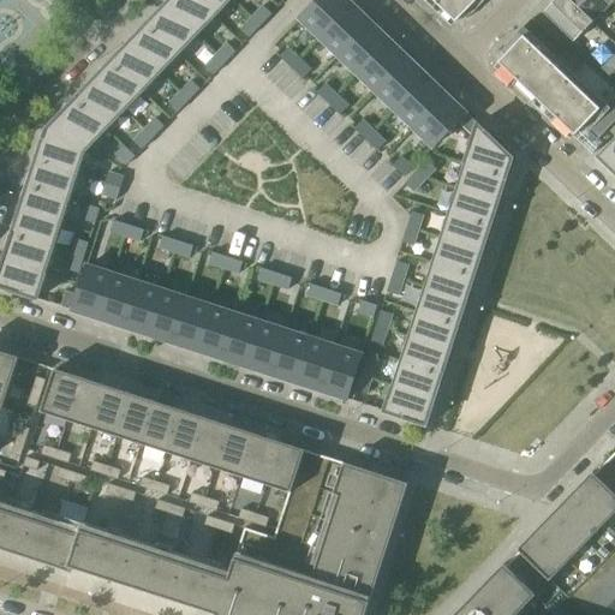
[(195,0),(169,0),(165,6),(196,37),(214,18),(195,0)]
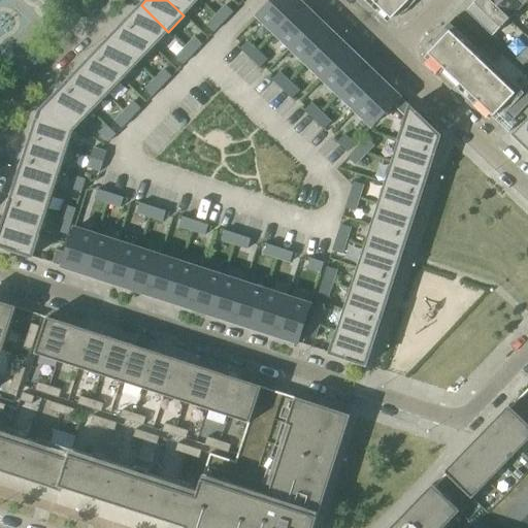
[(167,0),(184,15),(199,0),(167,0)]
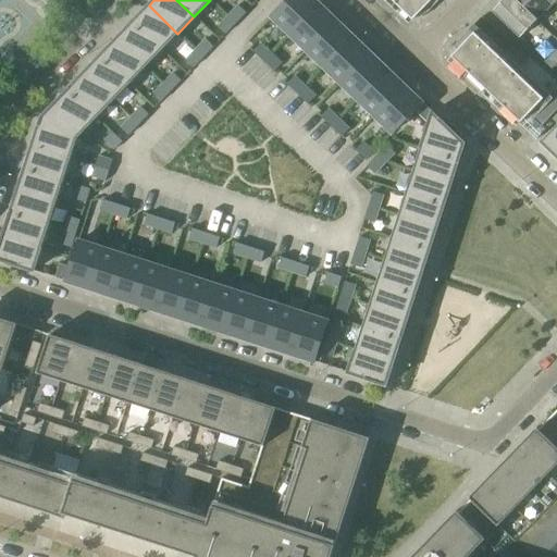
[(288,0),(270,20),(287,37),(319,4),(313,0),(288,0)]
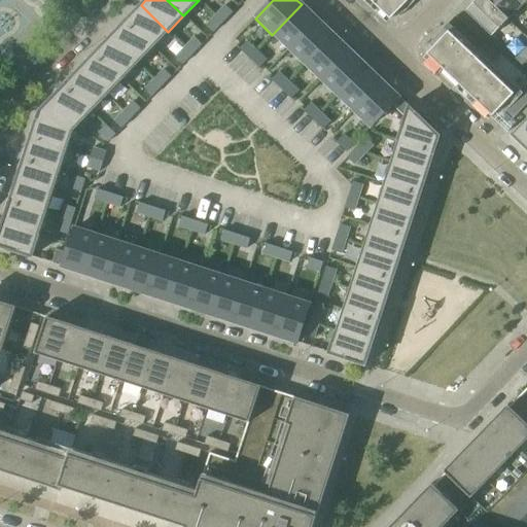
[(370,0),(390,19),(396,12),(400,16),(415,0),(370,0)]
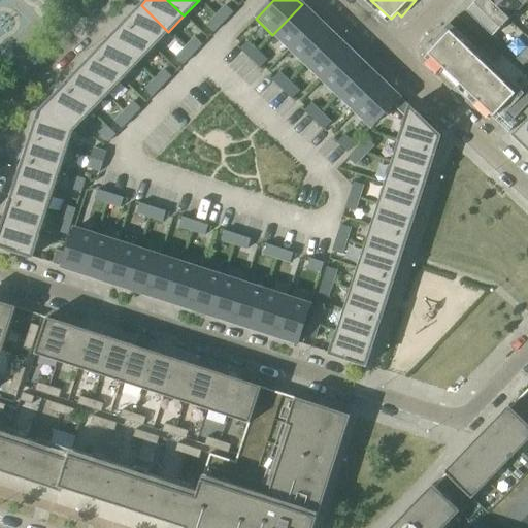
[(509,18),(488,0),(476,0),(466,11),(492,36),(509,18)]
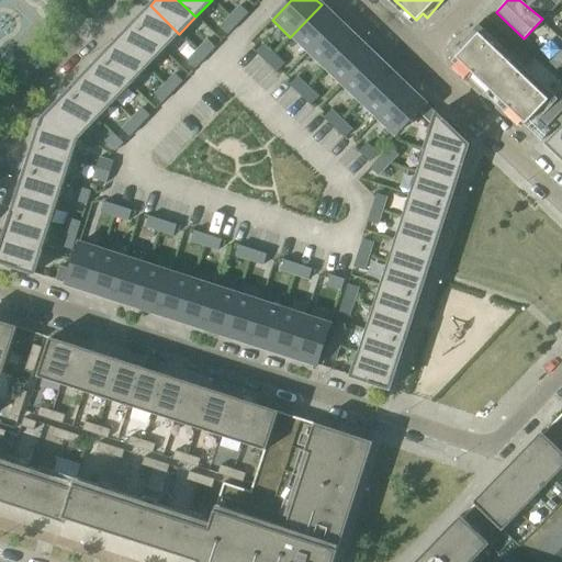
[(553,0),(519,0),(542,19),(558,3),(553,0)]
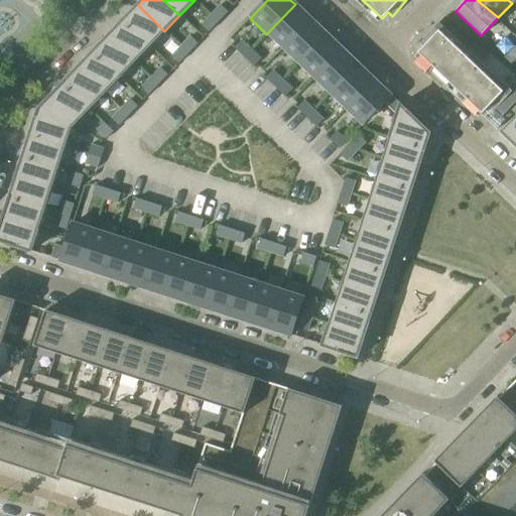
[(266,34),(282,49),(310,19),(295,4),(266,34)]
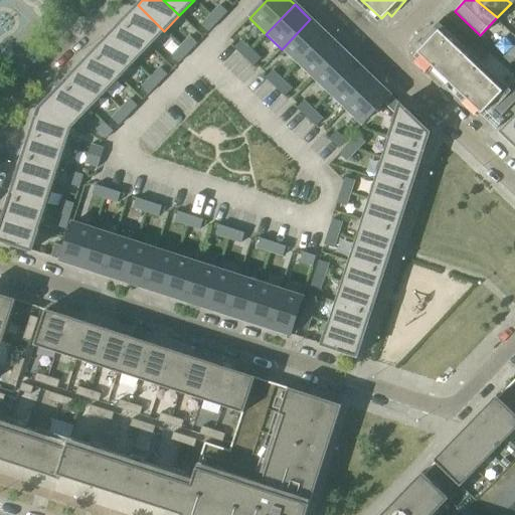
[(138,5),(123,21),(149,47),(164,31),(138,5)]
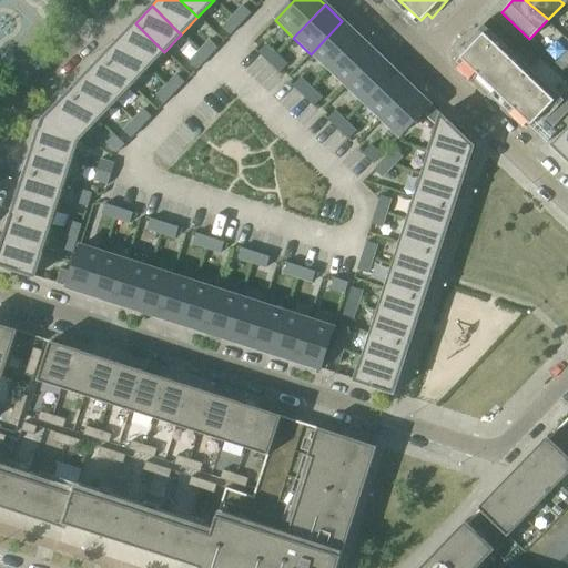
[(234,18),(240,24),(250,14),(243,9),(234,18)]
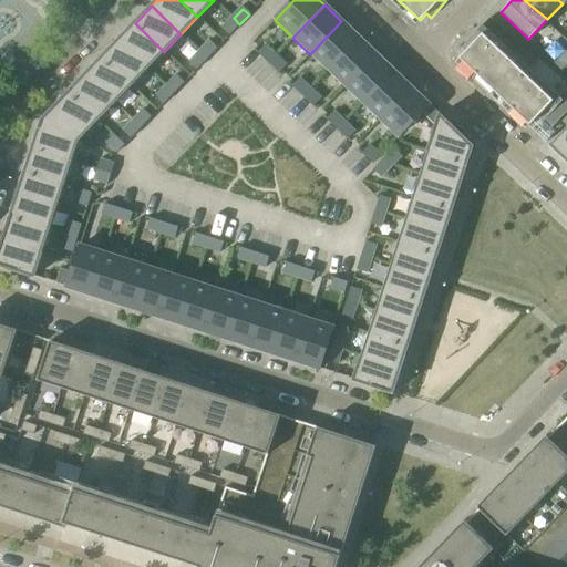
[(239,24),(234,18),(224,28),(230,34),(239,24)]
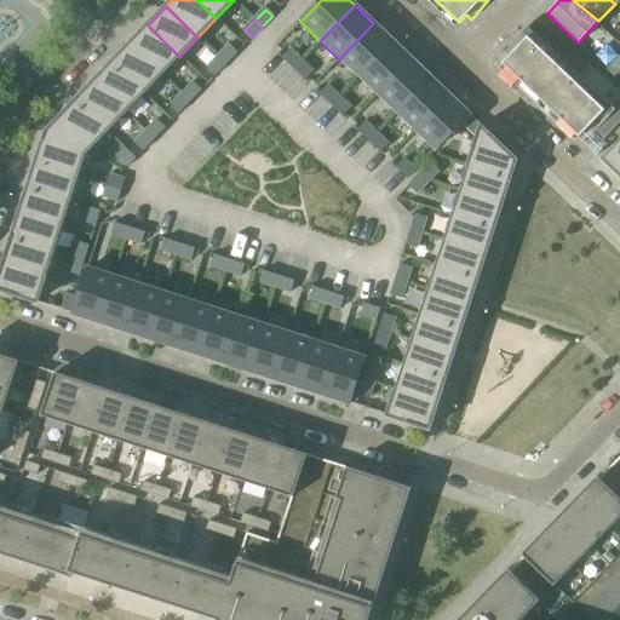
[(339,59),(357,78),(392,41),(373,23),(339,59)]
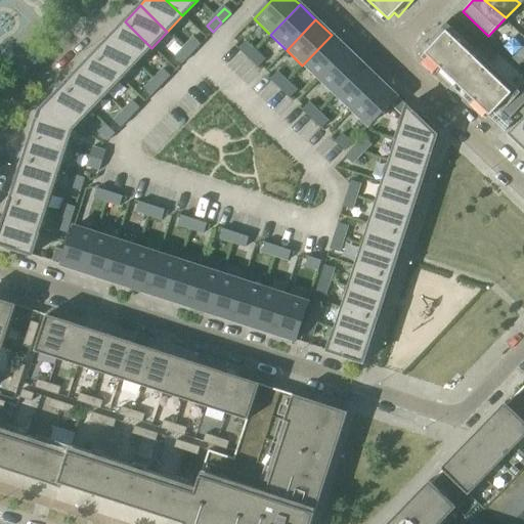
[(110,38),(137,63),(151,48),(125,22),(110,38)]
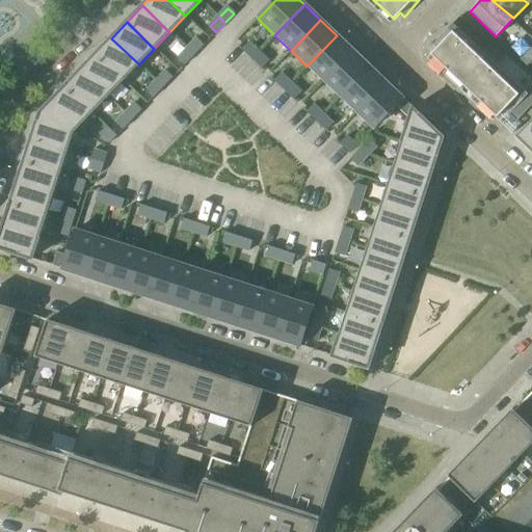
[(513,133),(521,125),(516,121),(531,104),(531,84),(531,85),(526,91),(527,94),(526,94),(522,89),(517,94),(455,33),(458,29),(452,24),(433,45),(436,48),(430,54),(497,117),(496,118),(512,134),(513,133)]
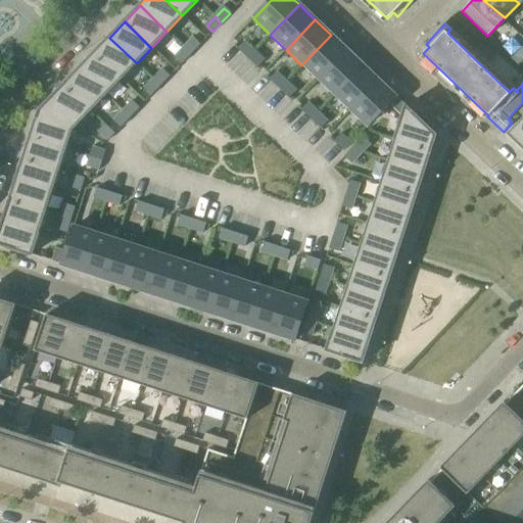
[(301,65),(318,81),(347,50),(331,35),(301,65)]
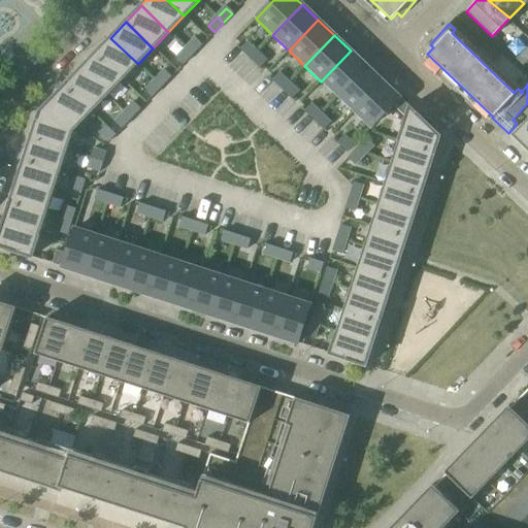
[(95,54),(123,80),(138,64),(110,38),(95,54)]
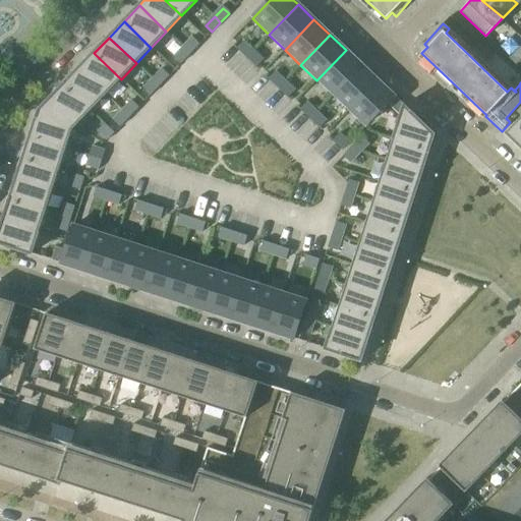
[(192,40),(184,49),(190,54),(198,45),(192,40)]
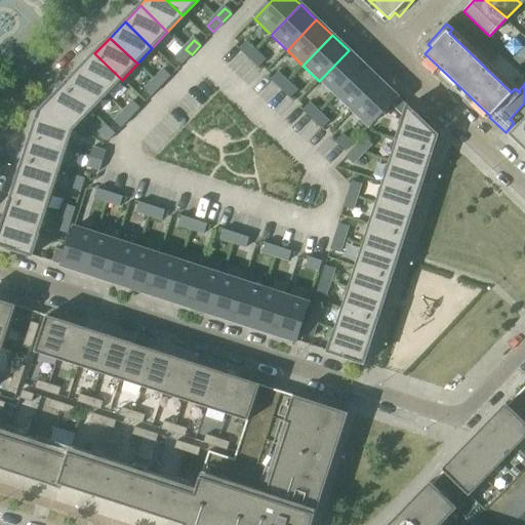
[(239,50),(248,58),(253,52),(245,44),(239,50)]
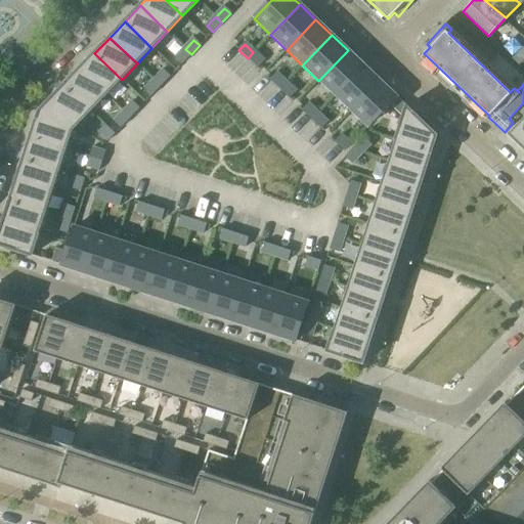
[(482,44),(476,51),(489,63),(495,56),(482,44)]
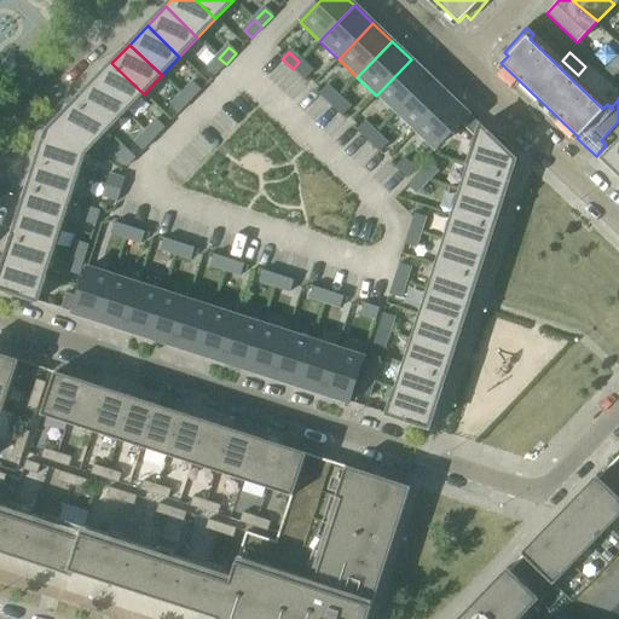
[(605,69),(613,76),(618,69),(618,57),(618,56),(605,69)]
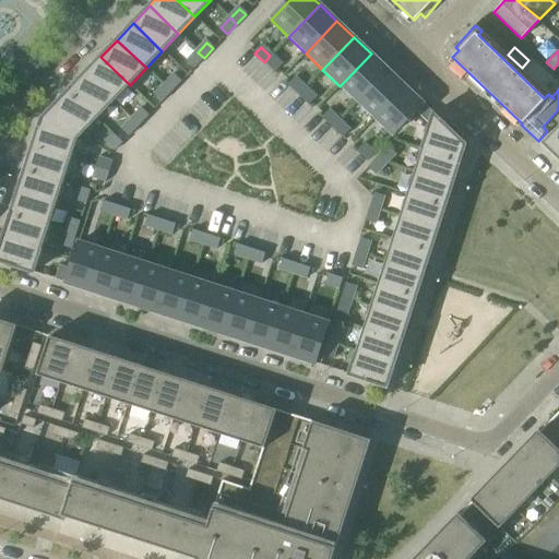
[(204,58),(198,52),(188,61),(194,68),(204,58)]
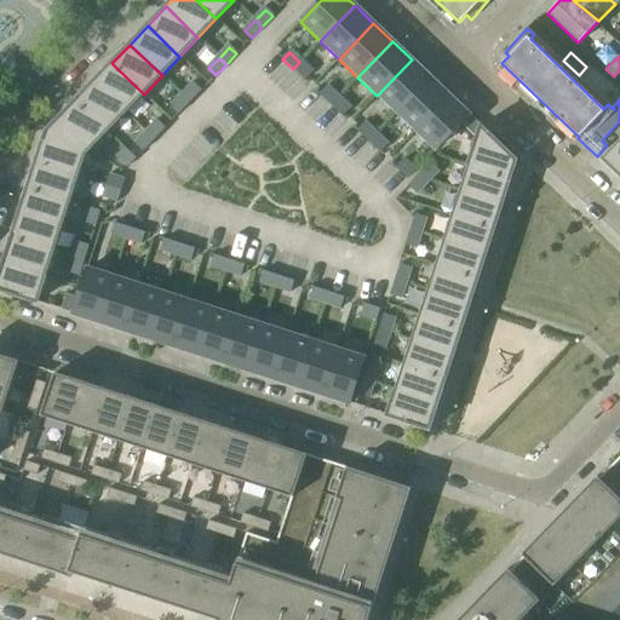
[(377,96),(395,114),(430,78),(412,59),(377,96)]
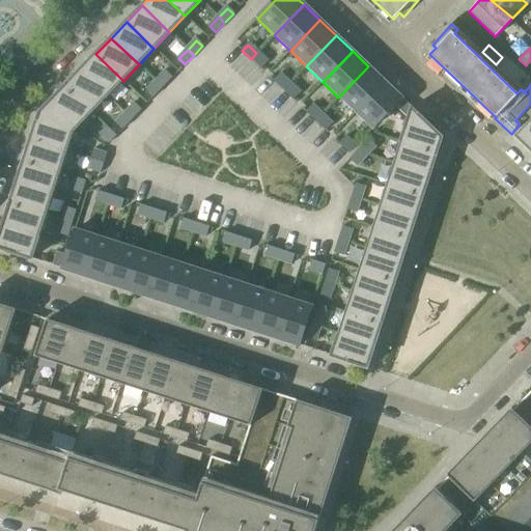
[(256,53),(251,59),(259,67),(266,62),(256,53)]
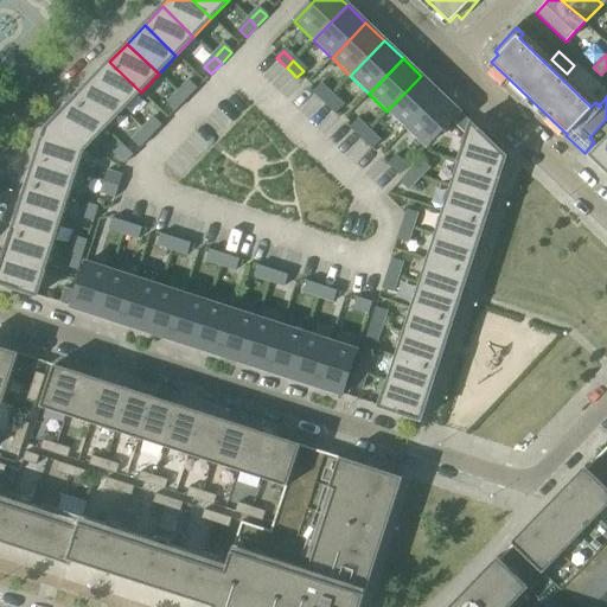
[(91,81),(123,110),(141,93),(109,62),(91,81)]
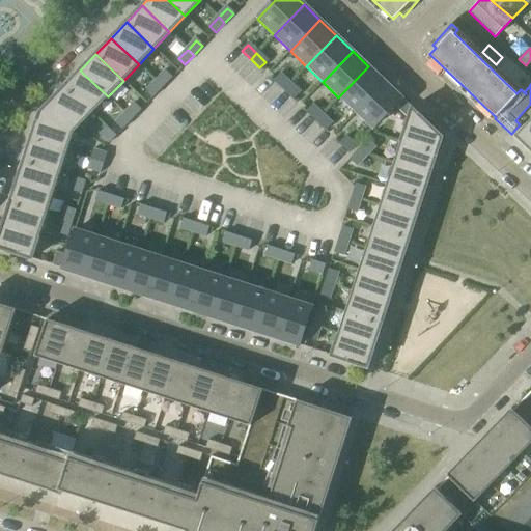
[(368,66),(338,98),(355,113),(385,81),(368,66)]
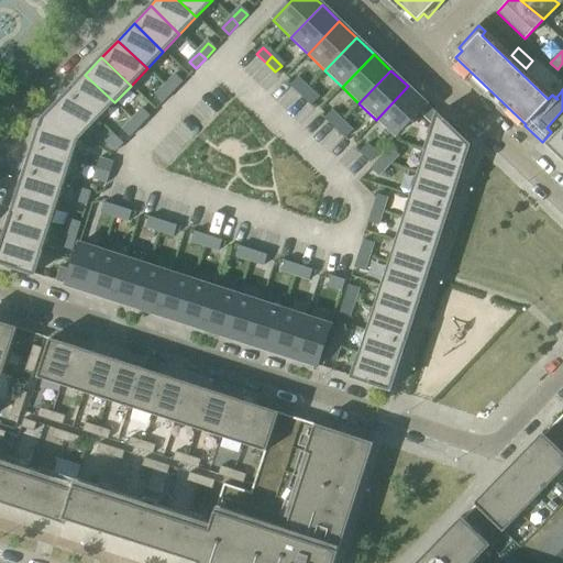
[(85,75),(68,91),(98,120),(114,102),(85,75)]
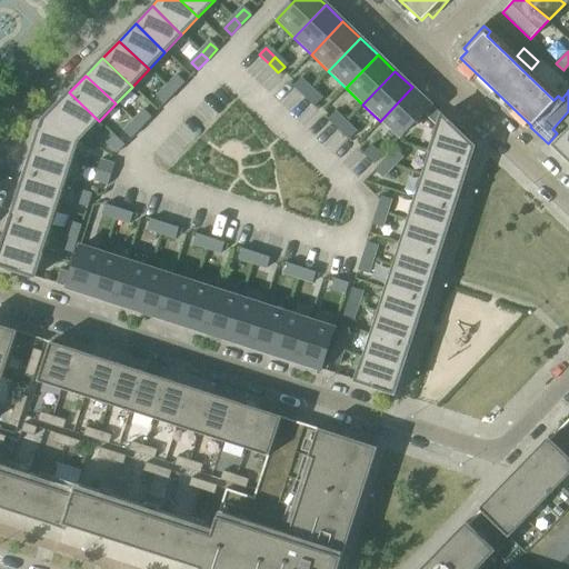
[(177,78),(168,88),(175,93),(183,85),(177,78)]
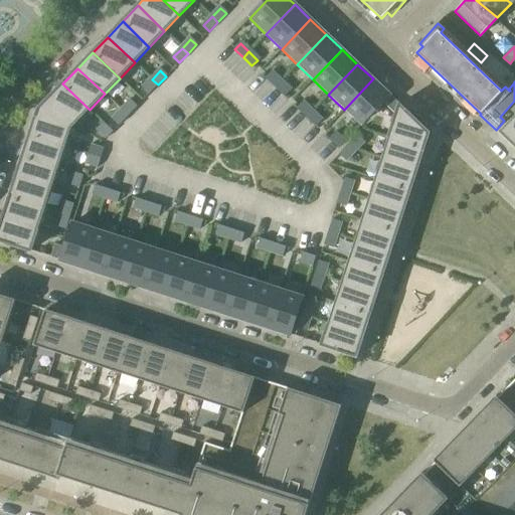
[(266,79),(275,88),(281,81),(272,73),(266,79)]
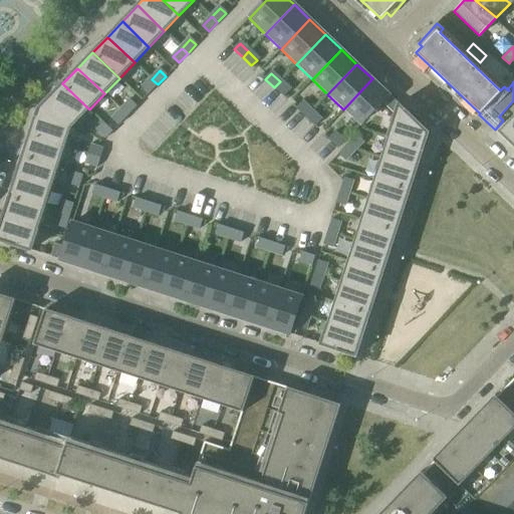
[(343,109),(359,124),(381,101),(384,98),(389,94),(372,78),(343,109)]
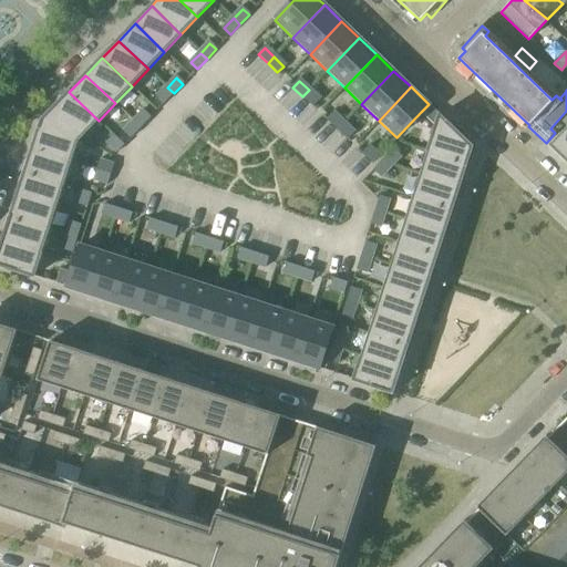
[(174,93),(167,88),(158,96),(164,103),(174,93)]
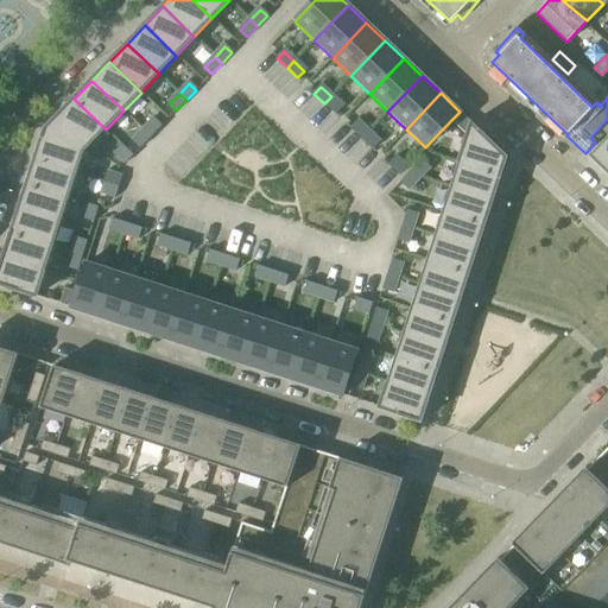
[(331,96),(324,103),(335,113),(341,107),(331,96)]
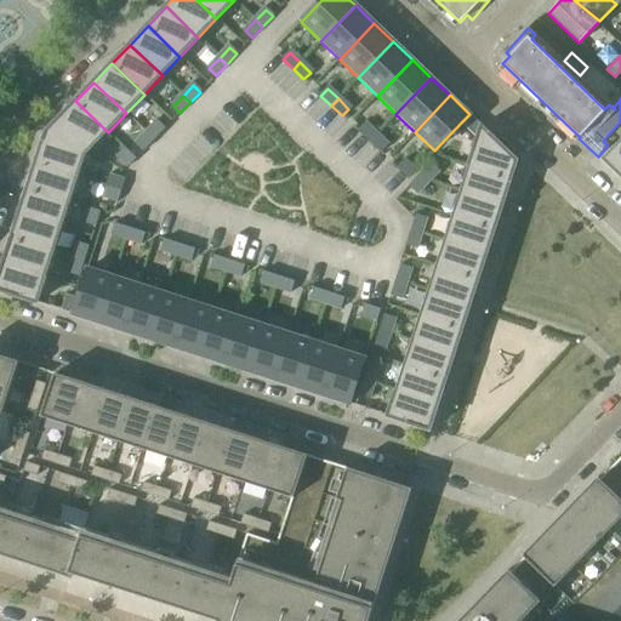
[(46,131),(44,138),(64,144),(73,136),(90,152),(108,132),(75,101),(46,131)]
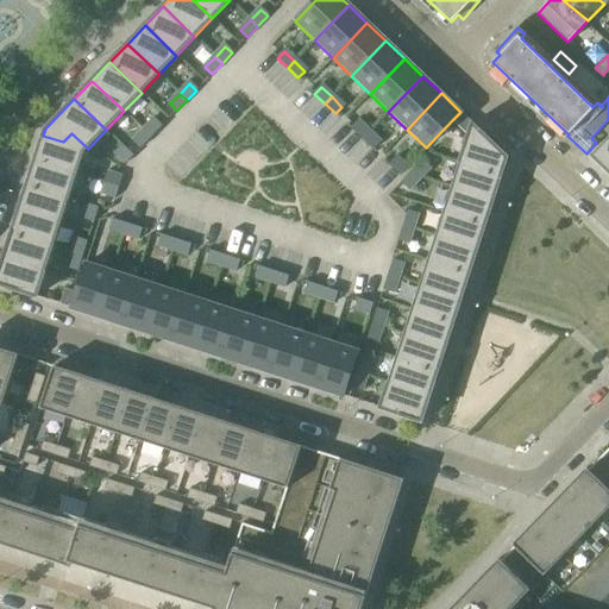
[(456,117),(452,120),(459,127),(469,136),(472,123),(460,112),(456,117)]
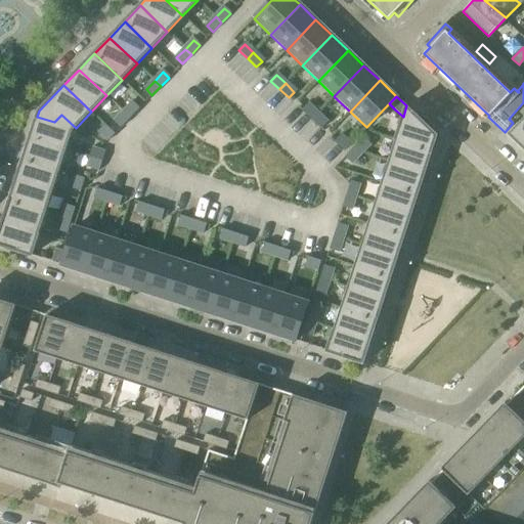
[(132,103),(124,113),(130,118),(138,110),(132,103)]
